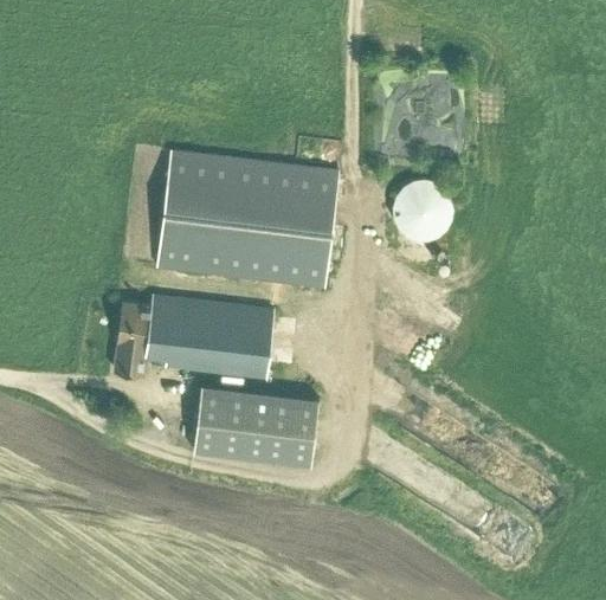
[(324,289),(339,171),(171,150),(156,269),(324,289)]
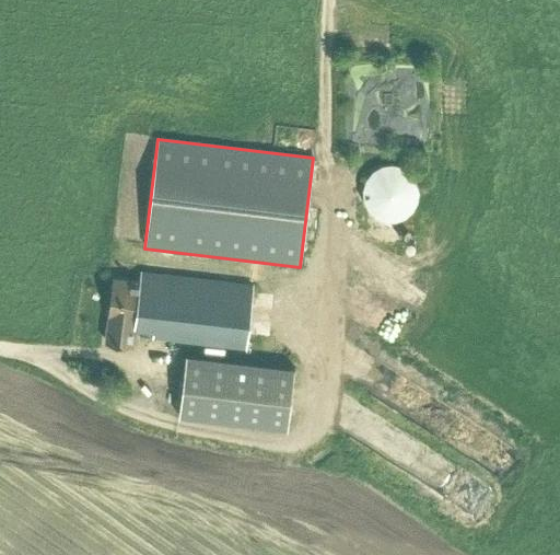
[(362,191),(362,195),(362,200),(363,205),(365,209),(369,214),(372,217),(376,220),(381,221),(385,223),(391,223),(395,223),(400,221),(405,220),(408,217),(412,214),(415,209),(417,205),(418,200),(419,195),(418,191),(417,185),(415,181),(412,176),(408,173),(405,171),(400,169),(395,168),(391,166),(385,168),(381,169),(376,171),(372,173),(369,176),(365,181),(363,185),(362,191)]
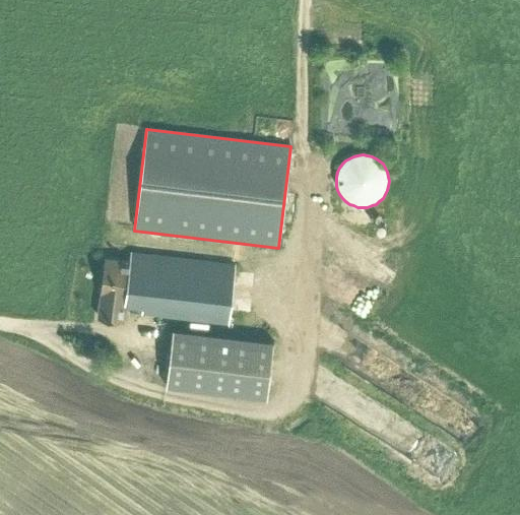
[(141,315),(213,324),(226,326),(234,268),(132,255),(131,264),(105,261),(98,320),(122,323),(124,309),(141,311),(141,315)]
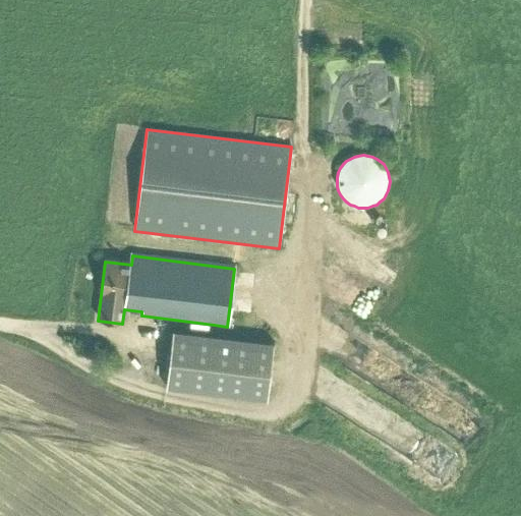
[(341,339),(358,347),(369,327),(351,318),(341,339)]
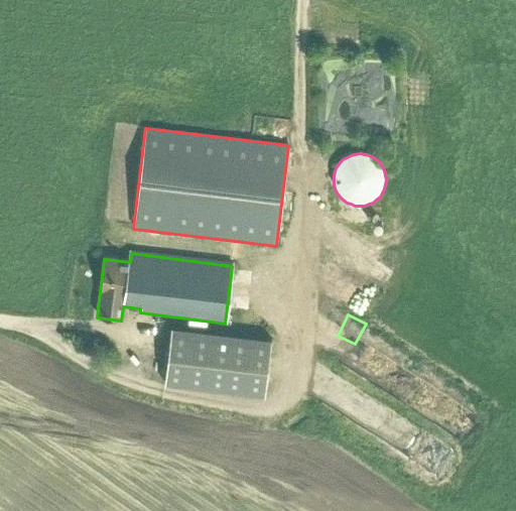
[(172,329),(165,385),(264,397),(271,341),(172,329)]
